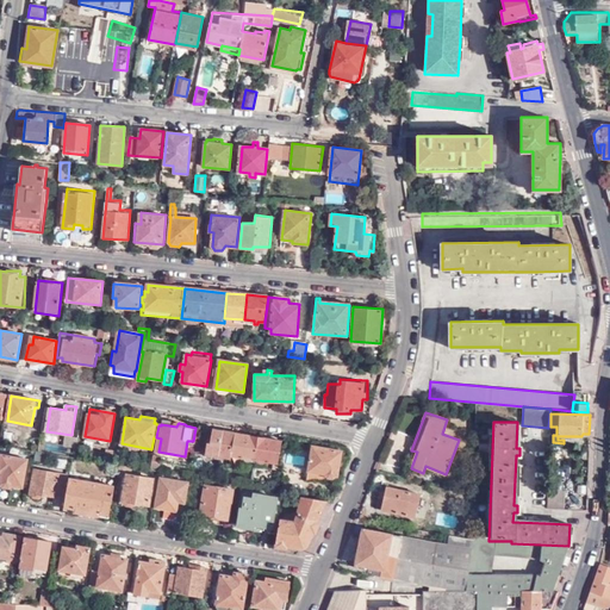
[(232,459),(236,434),(213,430),(211,443),(207,442),(206,455),(232,459)]
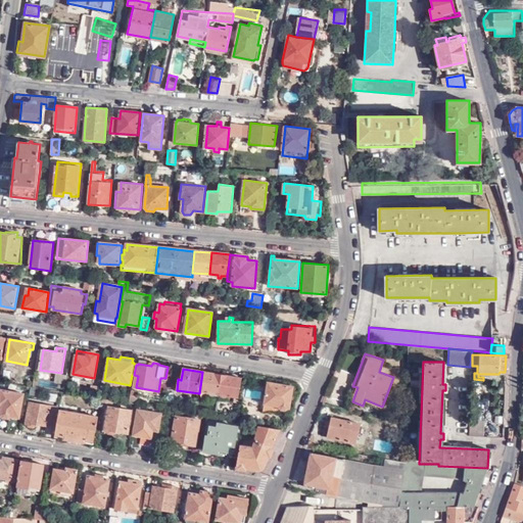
[(222,375),(202,372),(199,393),(198,396),(201,396),(202,391),(219,394),(222,375)]
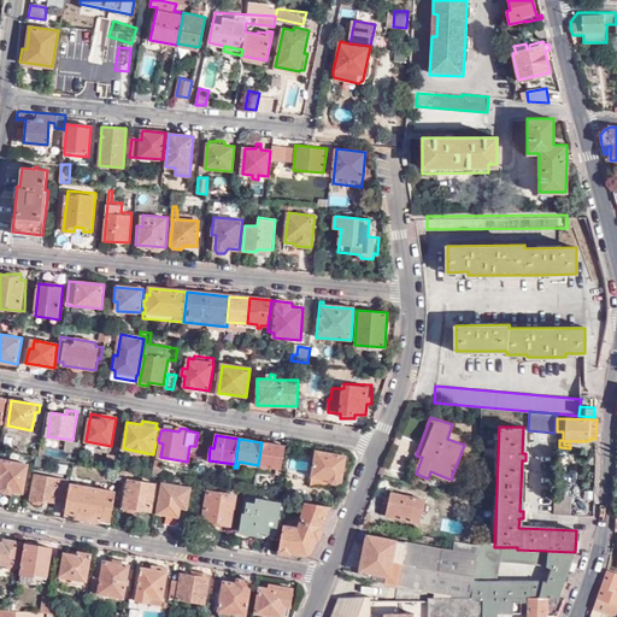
[(287,447),(262,442),(258,465),(277,468),(276,474),(281,475),(287,447)]
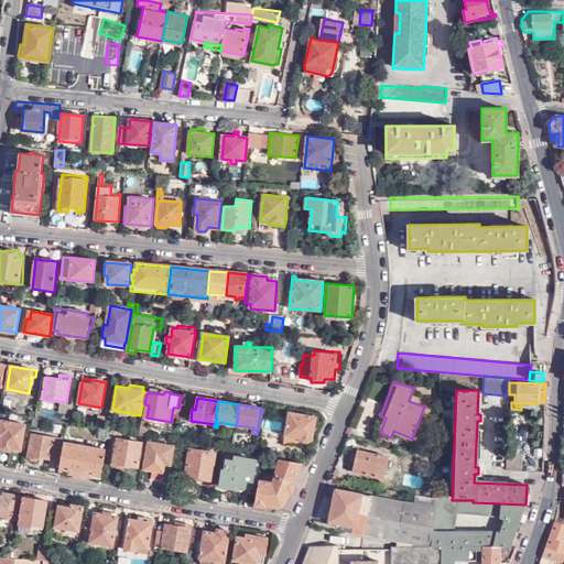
[(314,431),(316,416),(289,412),(284,435),(308,440),(311,430),(314,431)]
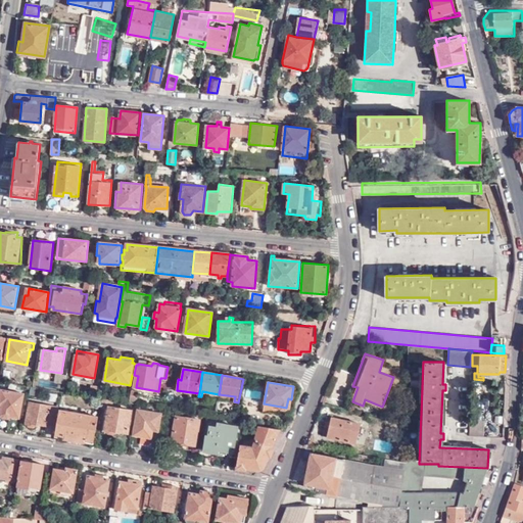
[(0,414),(19,417),(24,393),(2,389),(0,398),(0,414)]
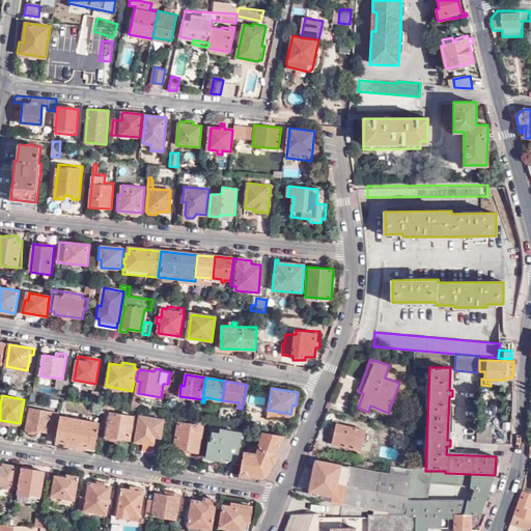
[(96,403),(99,395),(98,395),(95,408),(104,409),(105,404),(96,403)]
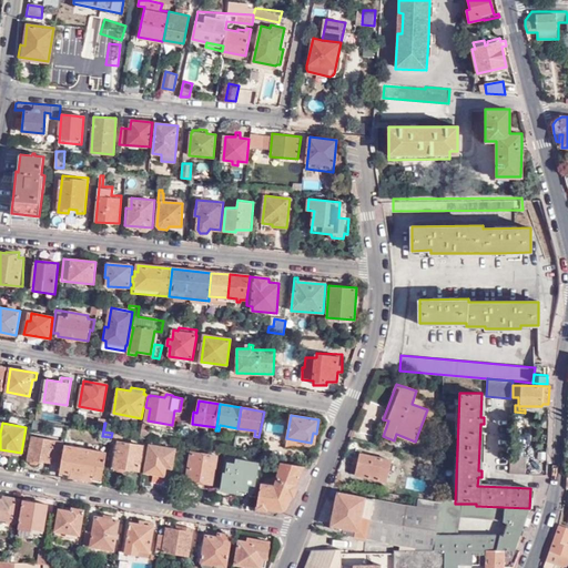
[(141,437),(149,439),(151,425),(143,424),(141,437)]
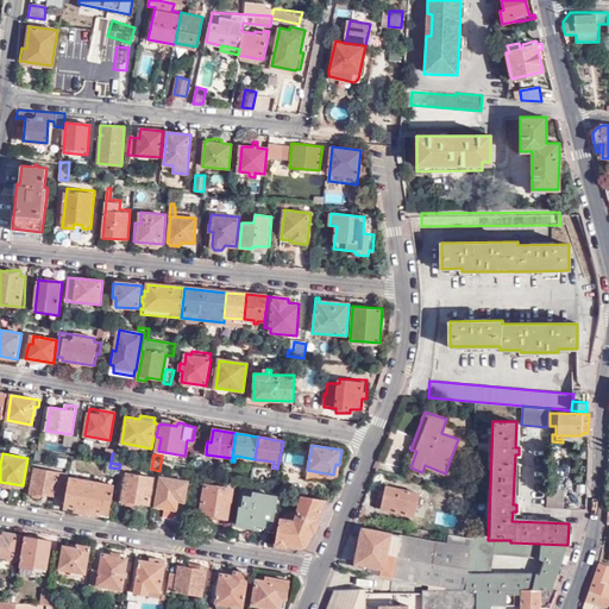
[(130,465),(120,464),(119,469),(119,475),(127,476),(125,489),(121,489),(119,502),(126,503),(126,501),(149,504),(154,478),(129,472),(130,465)]
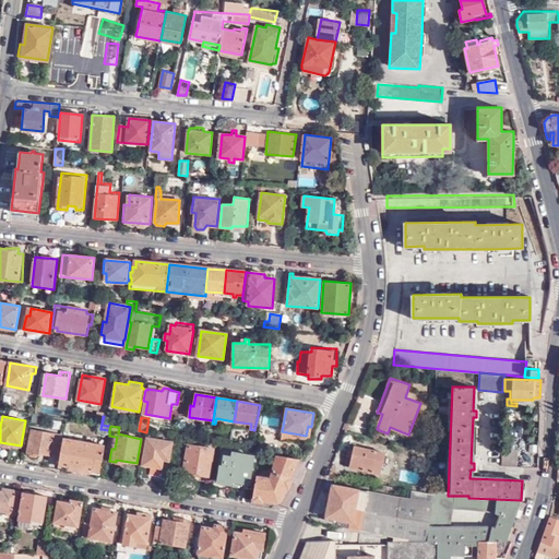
[(60,454),(63,435),(33,428),(28,453),(31,453),(30,456),(37,458),(38,454),(39,454),(39,453),(50,455),(50,453),(60,454)]
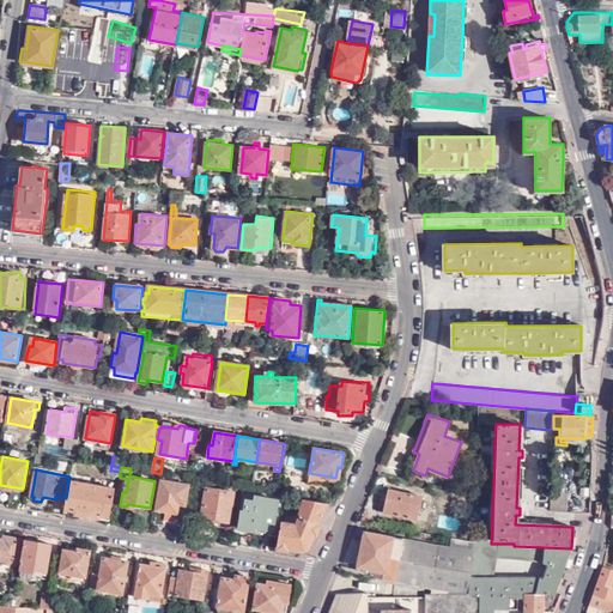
[(174,478),(164,475),(155,525),(163,526),(167,511),(177,513),(180,504),(187,504),(190,485),(173,481),(174,478)]
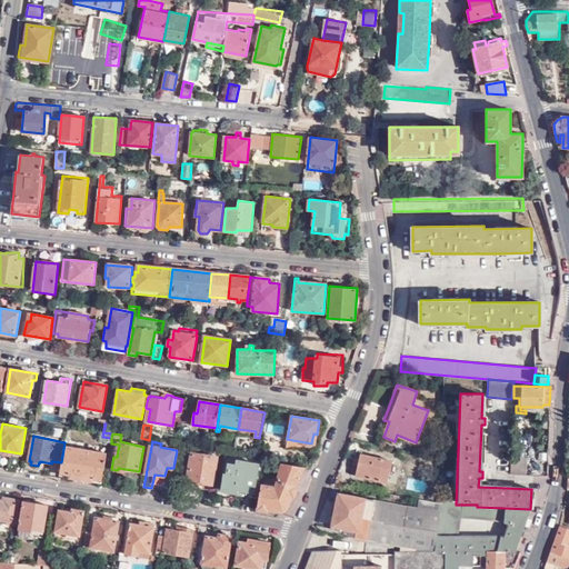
[(107,453),(66,446),(60,472),(102,479),(107,453)]
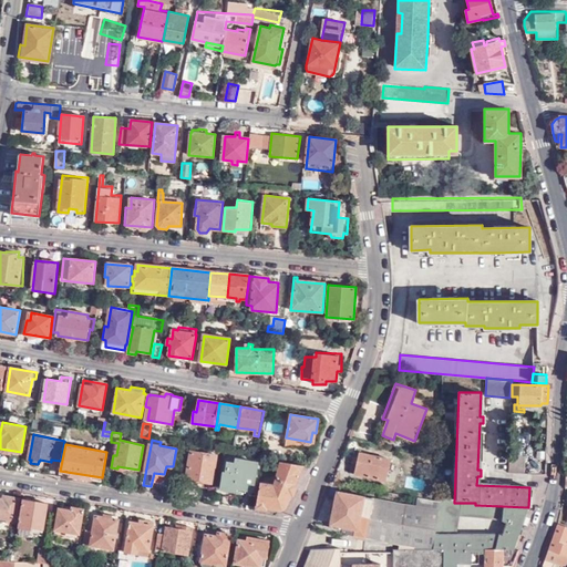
[(212,454),(195,451),(188,487),(200,488),(202,486),(210,487),(217,454),(216,454),(216,452),(212,451),(212,454)]
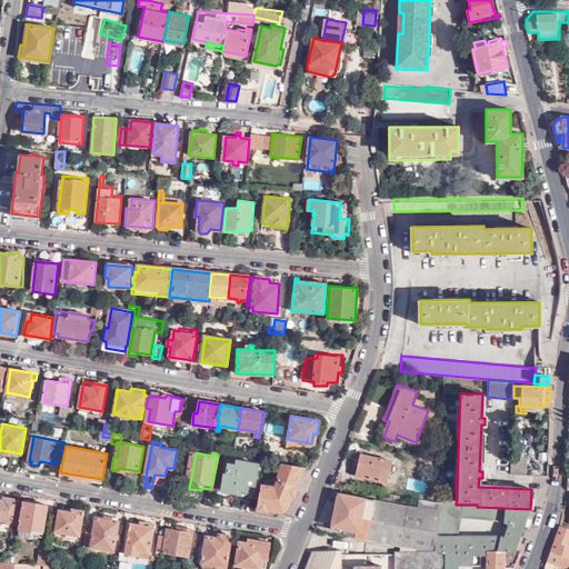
[(392,461),(361,455),(357,476),(387,482),(392,461)]
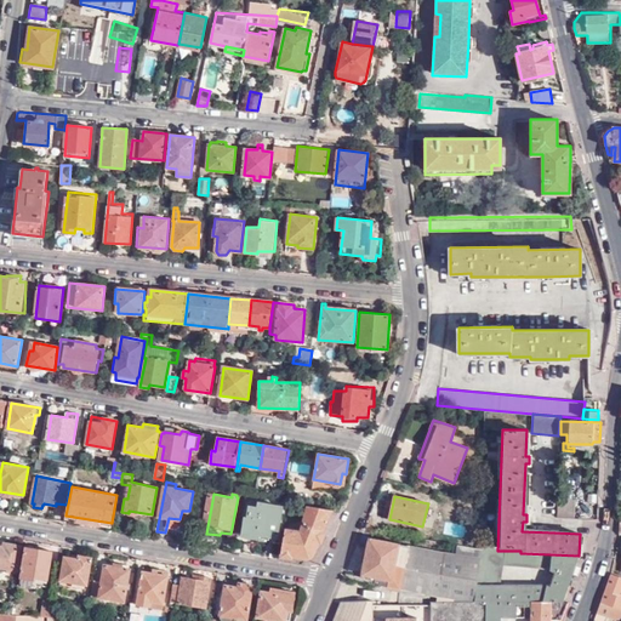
[(573,500),(557,499),(556,517),(573,518),(573,500)]
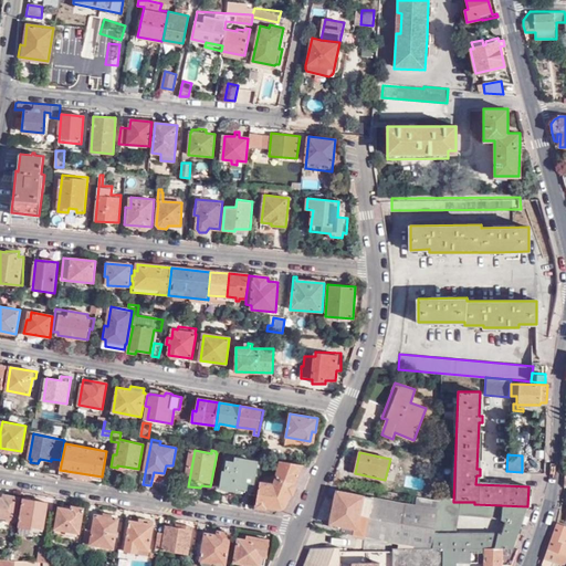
[(253,483),(257,461),(238,458),(237,463),(229,461),(227,472),(224,472),(221,486),(234,489),(236,485),(245,486),(247,482),(253,483)]
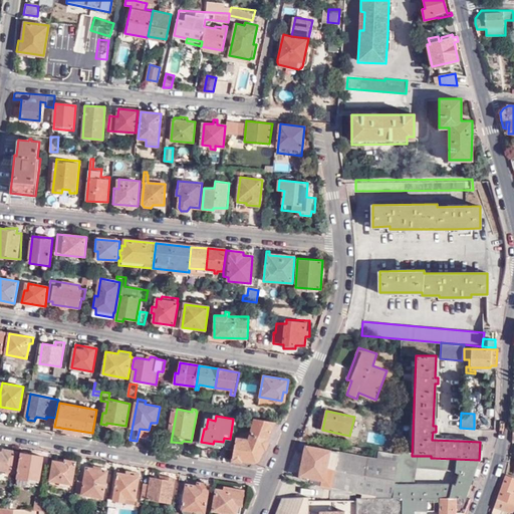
[(261,457),(275,422),(255,419),(250,432),(246,430),(245,434),(248,435),(246,441),(237,439),(233,458),(254,462),(261,457)]
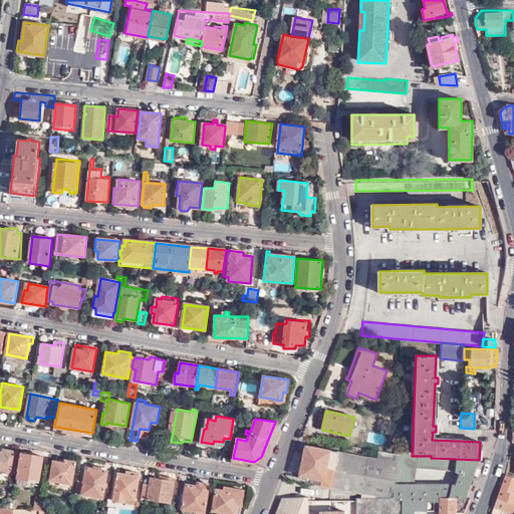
[(398,457),(378,453),(376,461),(306,446),(298,482),(359,492),(359,497),(391,497),(398,457)]
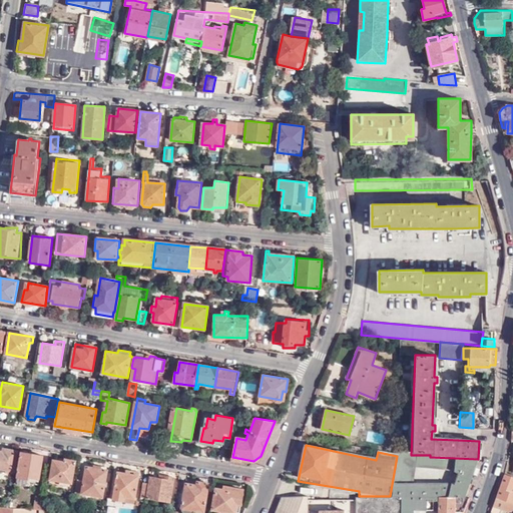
[(0,467),(15,470),(17,451),(4,449),(3,454),(0,453),(0,467)]
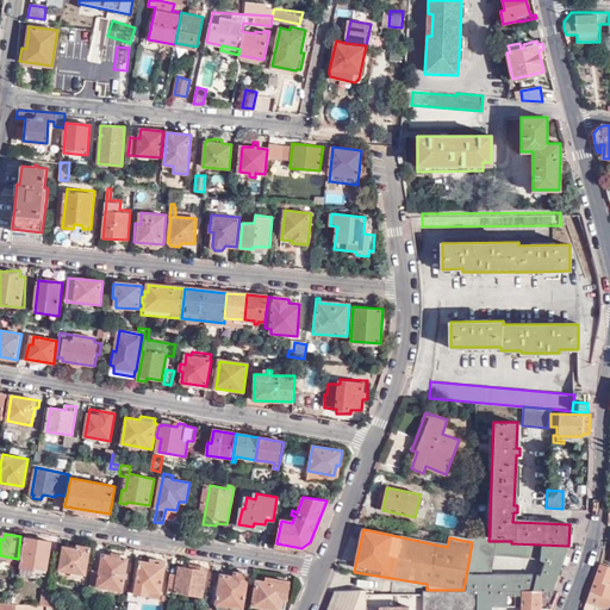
[(45,579),(51,541),(26,536),(19,576),(45,579)]
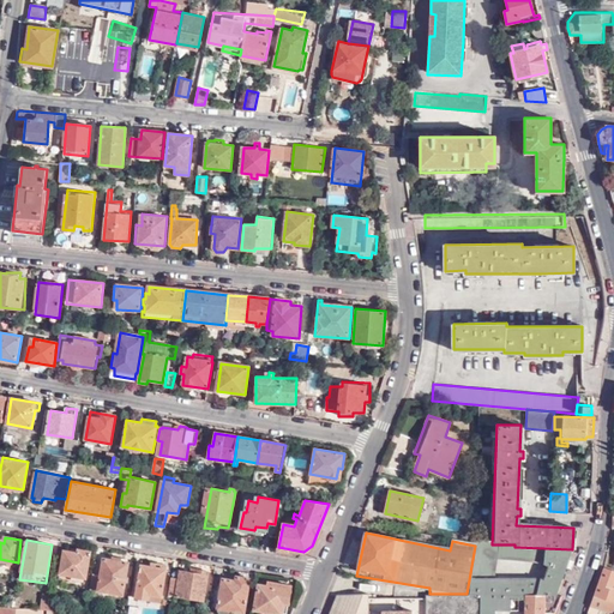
[(492,545),(475,542),(475,546),(467,594),(479,595),(479,613),(493,613),(493,612),(517,612),(517,611),(524,611),(523,613),(552,613),(561,594),(555,594),(572,549),(515,547),(515,545),(492,545)]
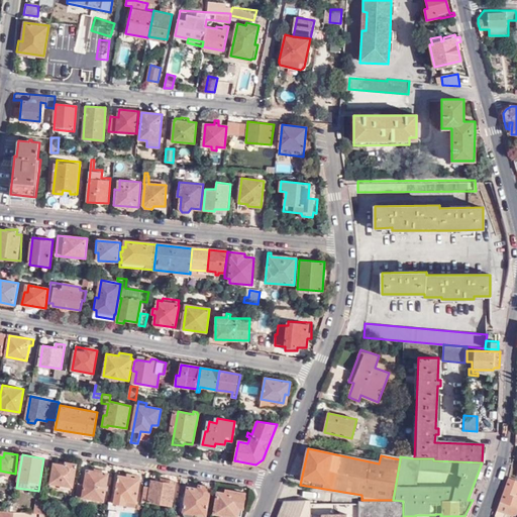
[(73,495),(77,463),(56,460),(55,463),(54,463),(50,489),(55,489),(55,493),(73,495)]
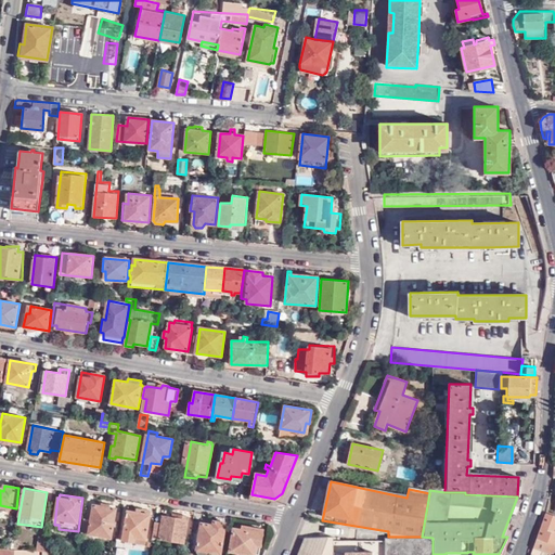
[(91,520),(85,519),(82,533),(112,538),(117,507),(114,507),(115,505),(97,502),(97,505),(93,504),(91,520)]
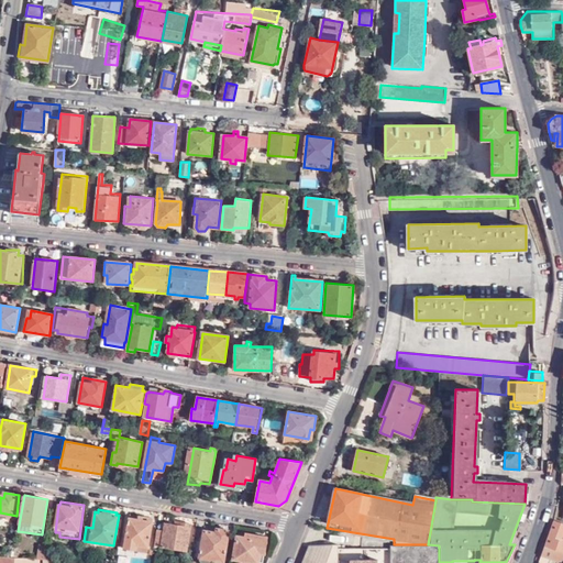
[(125,548),(148,552),(154,519),(131,515),(125,548)]
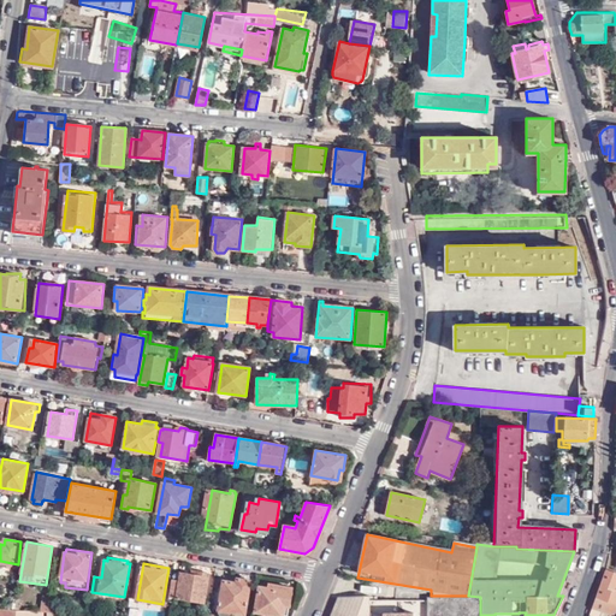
[(608,615),(614,615),(615,610),(615,590),(615,591),(615,587),(615,572),(605,569),(592,606),(609,612),(608,615)]
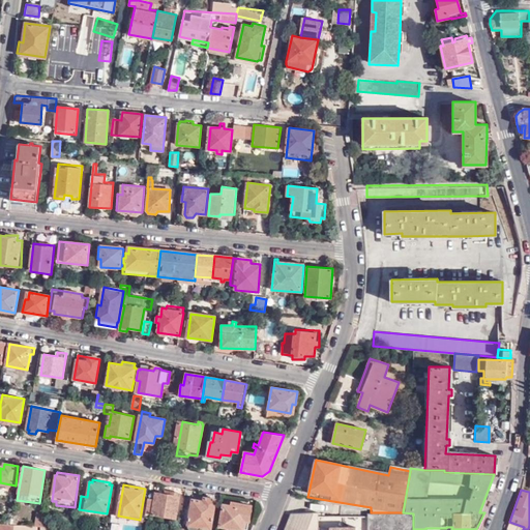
[(154,500),(149,499),(146,513),(177,518),(181,494),(170,492),(170,495),(155,493),(154,500)]
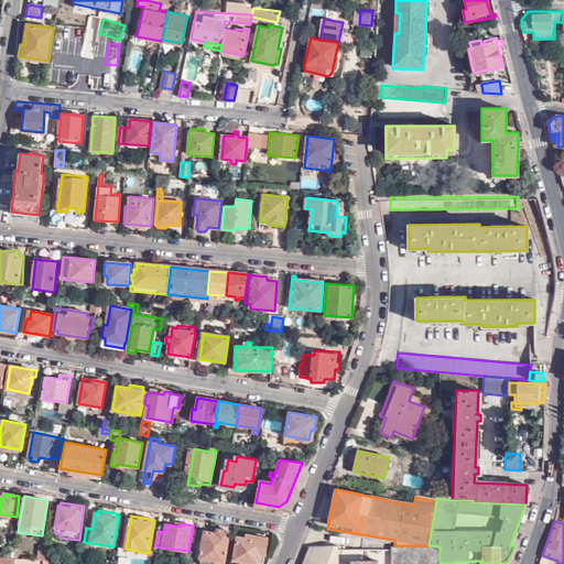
[(224,562),(229,531),(217,529),(216,533),(210,532),(212,529),(204,528),(199,557),(199,561),(203,563),(208,563),(210,563),(213,560),(224,562)]
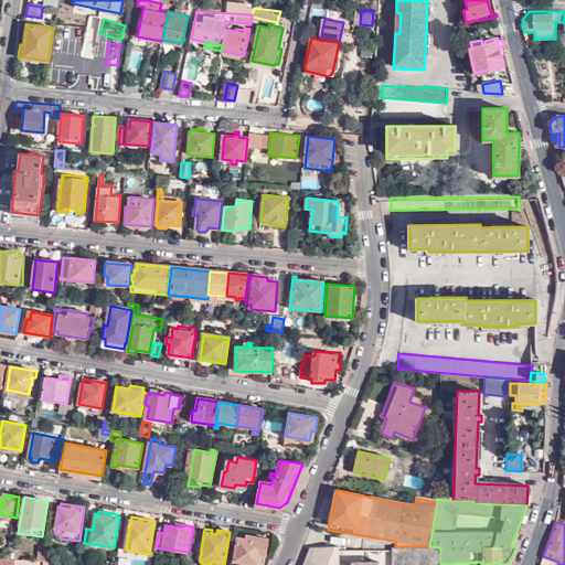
[(267,555),(269,539),(247,535),(246,539),(238,537),(234,561),(245,562),(244,564),(253,564),(254,564),(258,564),(259,564),(262,555),(267,555)]
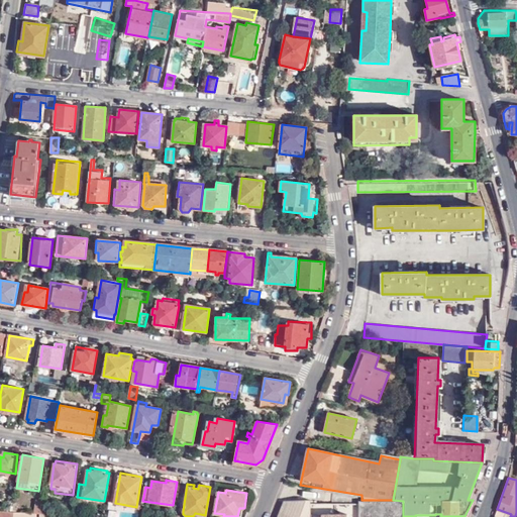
[(50,499),(45,498),(44,502),(43,514),(48,515),(53,515),(55,503),(50,502),(50,499)]
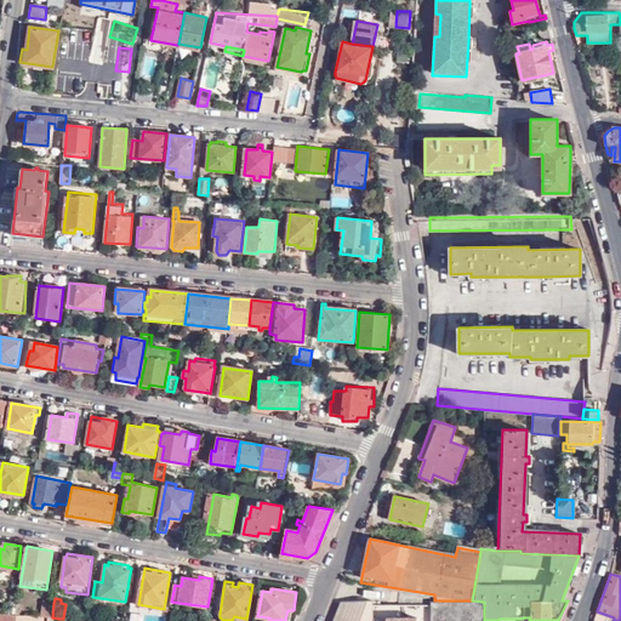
[(472,600),(434,600),(428,600),(428,604),(428,620),(484,620),(484,602),(472,600)]
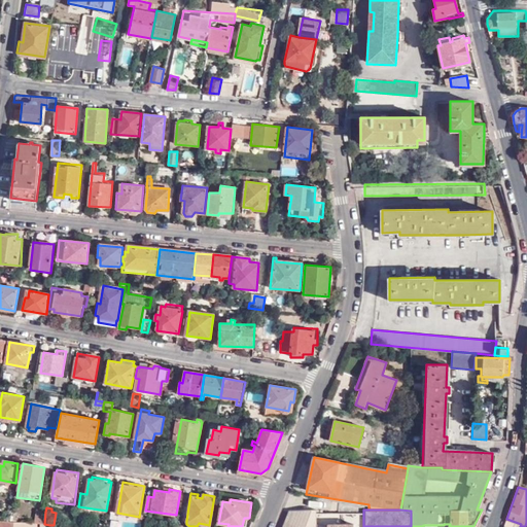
[(316,511),(289,511),(283,526),(317,526),(317,517),(317,515),(316,511)]
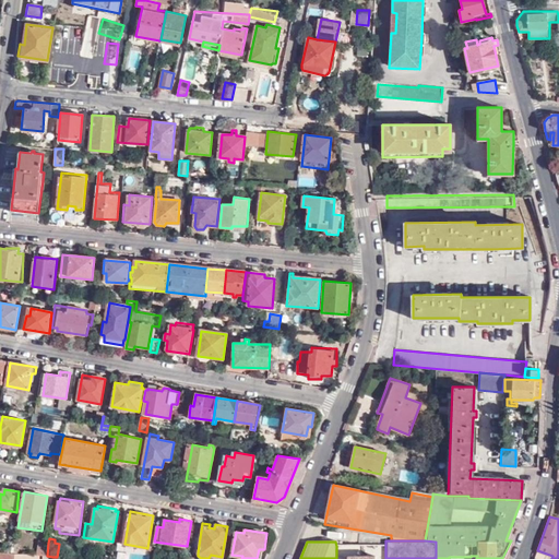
[(336,548),(336,558),(385,558),(385,544),(379,544),(336,546),(336,548)]
